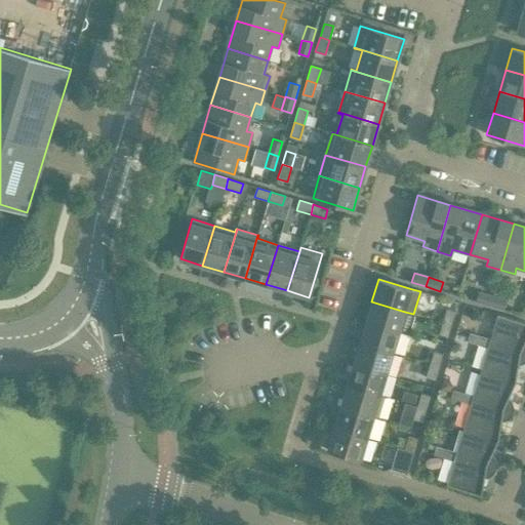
[(489,306),(492,296),(478,292),(476,301),(489,306)]
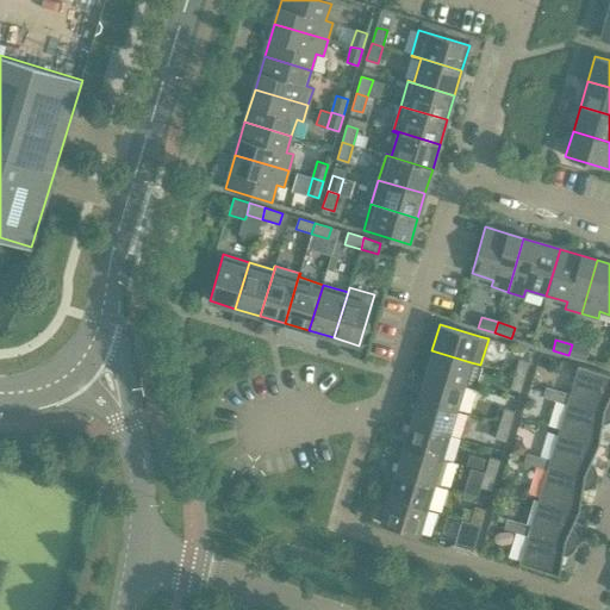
[(572,344),(568,355),(585,360),(589,349),(572,344)]
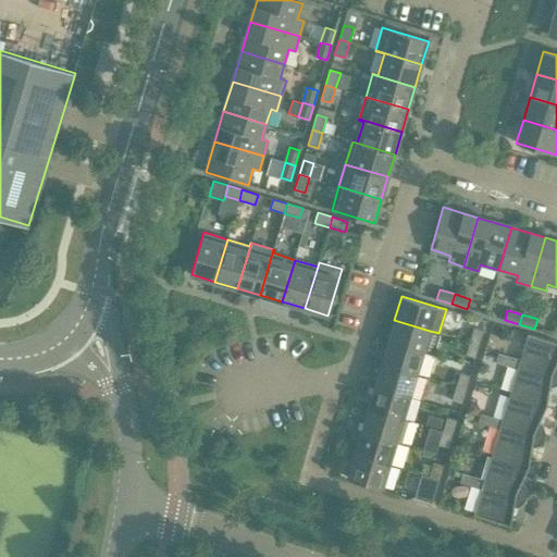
[(387,342),(423,353),(432,356),(438,333),(430,331),(394,320),(387,342)]
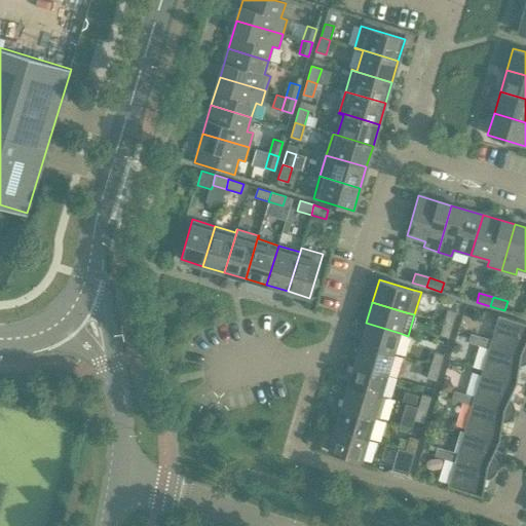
[(443,324),(452,326),(455,314),(446,312),(443,324)]
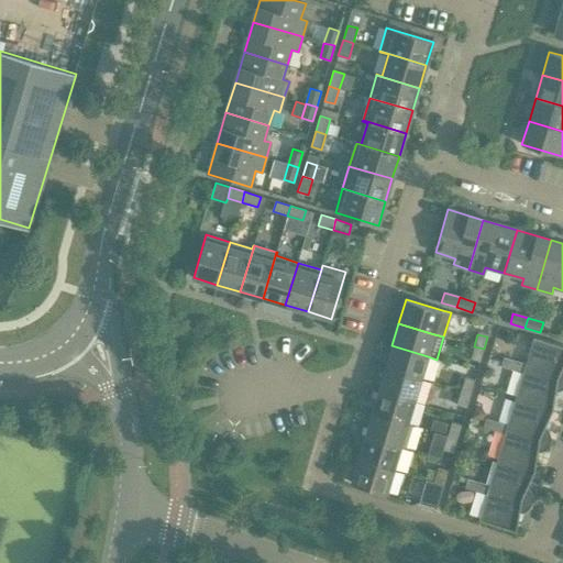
[(503,362),(562,379),(562,345),(533,337),(526,364),(504,357),(503,362)]
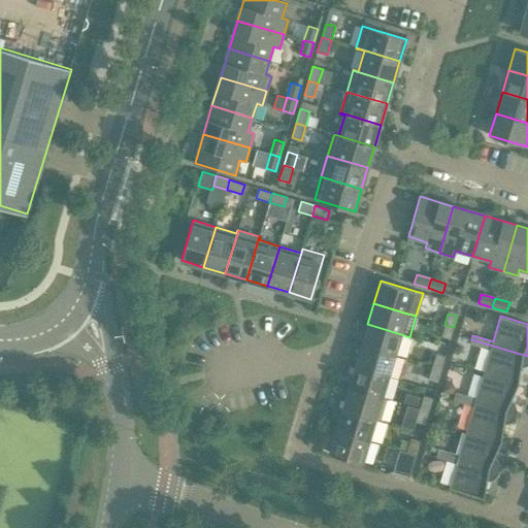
[(361,345),(395,356),(401,334),(367,324),(361,345)]
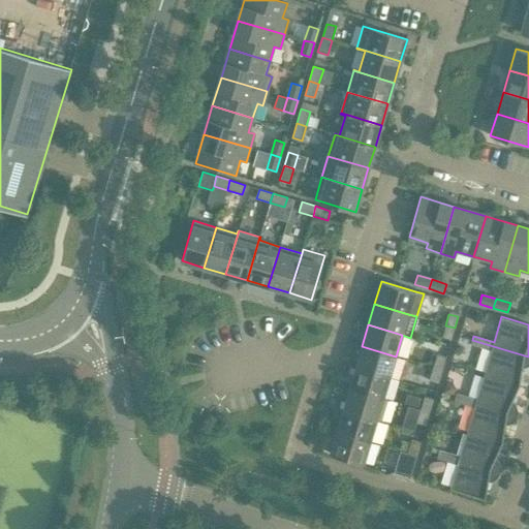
[(437,324),(435,331),(442,333),(444,325),(437,324)]
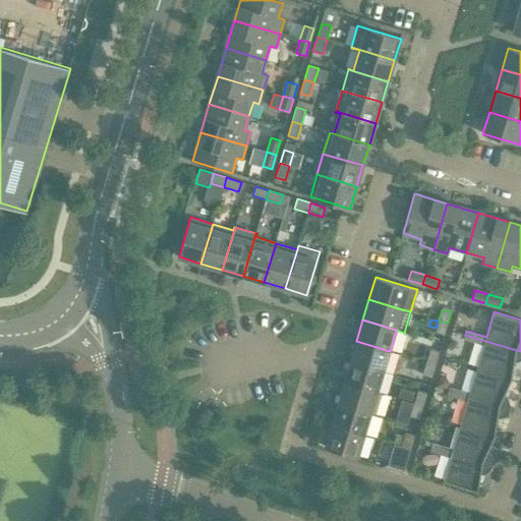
[(448,323),(439,321),(436,333),(444,335),(448,323)]
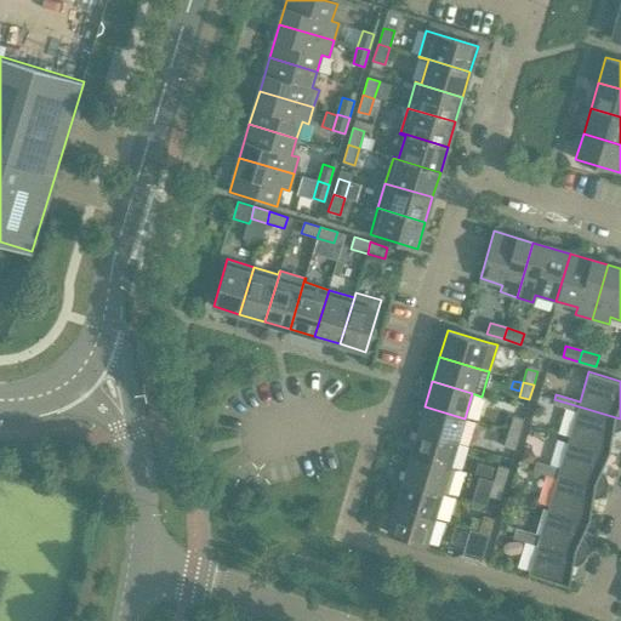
[(610,453),(613,432),(616,431),(620,431),(620,428),(620,419),(554,399),(553,404),(576,411),(568,439),(610,453)]
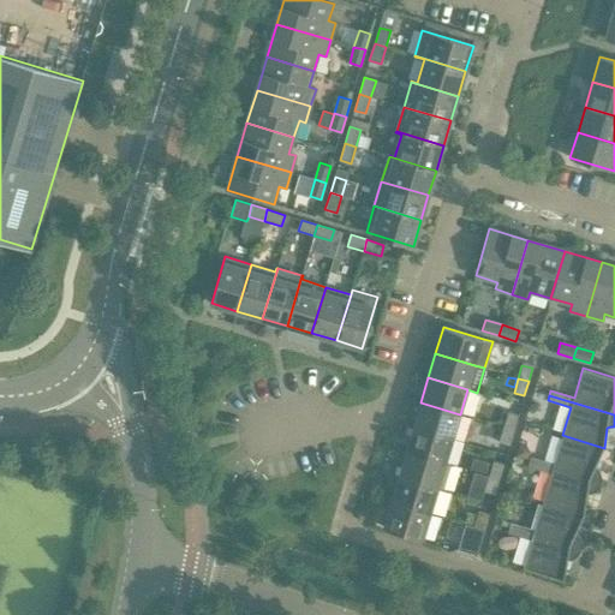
[(413,428),(452,440),(460,415),(421,402),(413,428)]
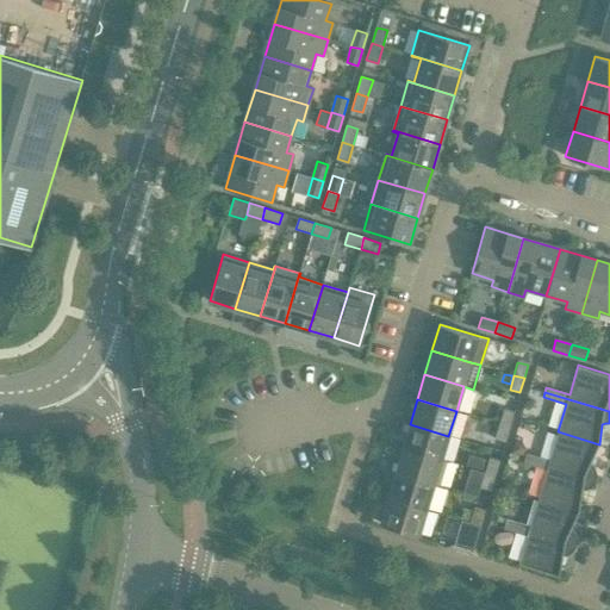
[(499,424),(510,428),(514,412),(504,409),(499,424)]
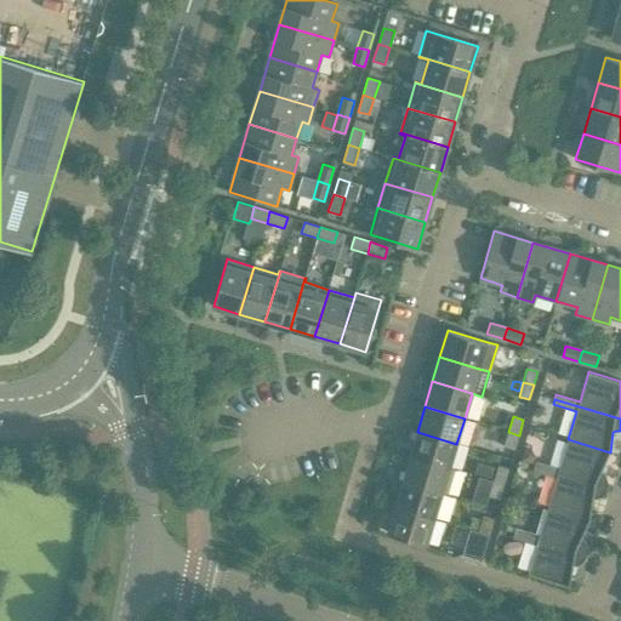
[(409,456),(455,471),(455,468),(449,467),(456,444),(417,432),(409,456)]
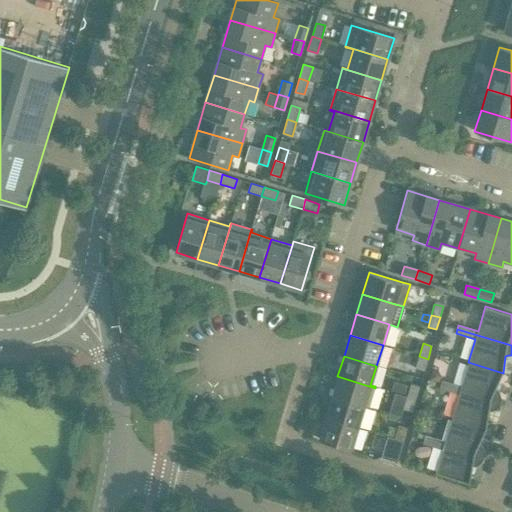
[(428,359),(419,356),(415,368),(424,371),(428,359)]
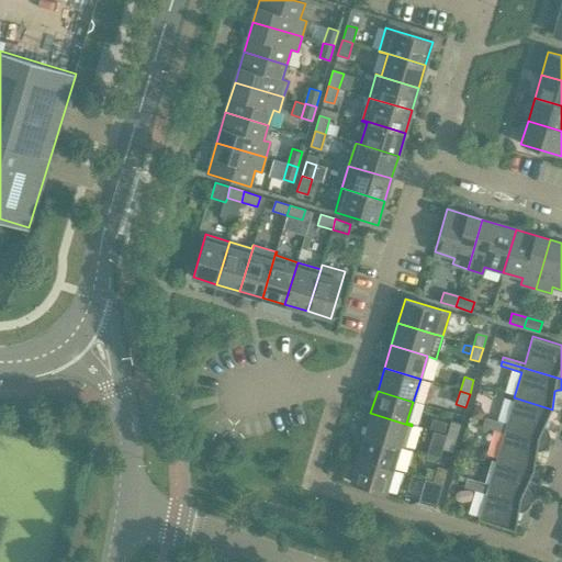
[(483,422),(549,441),(550,438),(549,436),(549,433),(548,430),(546,428),(544,426),(552,409),(514,397),(506,424),(485,417),(483,422)]
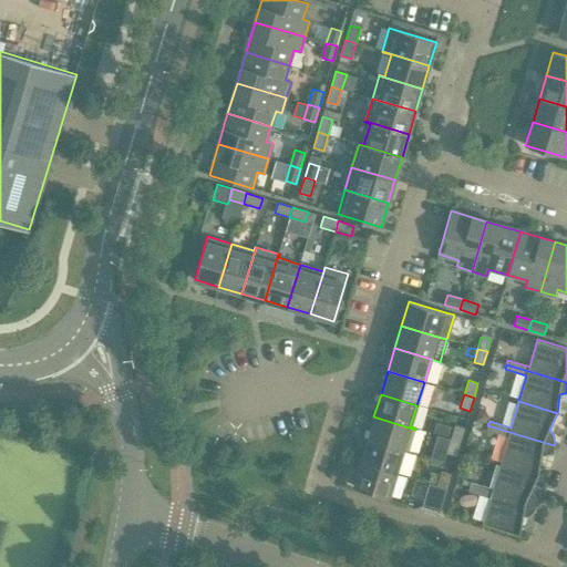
[(478,410),(476,420),(486,423),(488,416),(485,412),(478,410)]
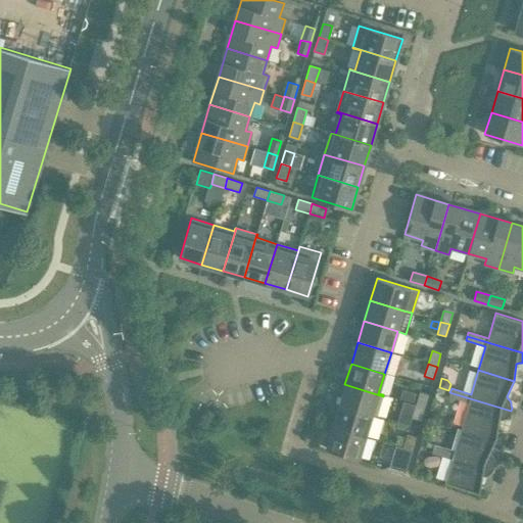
[(338,406),(372,416),(372,415),(377,417),(383,396),(344,384),(338,406)]
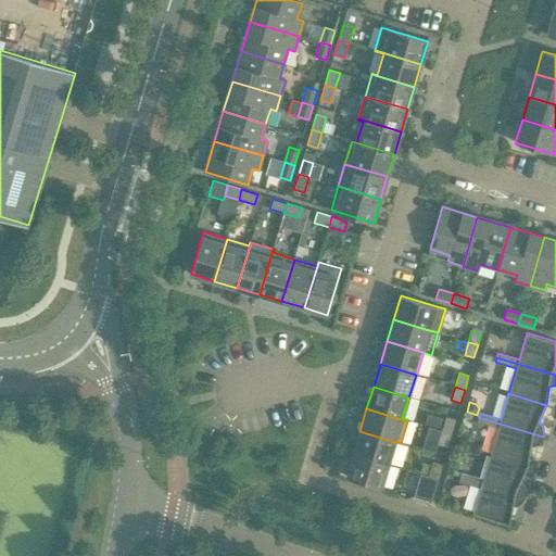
[(428,415),(425,425),(439,429),(441,418),(428,415)]
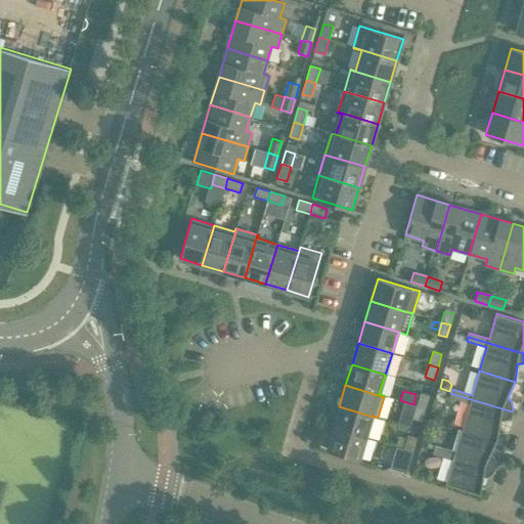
[(416,406),(425,409),(429,396),(420,393),(416,406)]
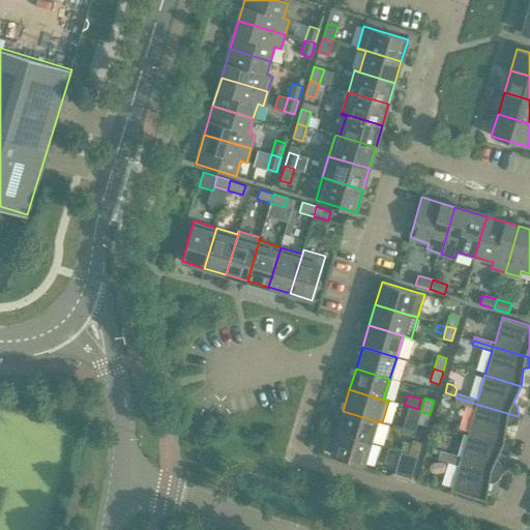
[(503,443),(506,425),(509,425),(511,424),(513,422),(516,420),(517,418),(518,416),(455,398),(454,402),(475,408),(468,433),(503,443)]
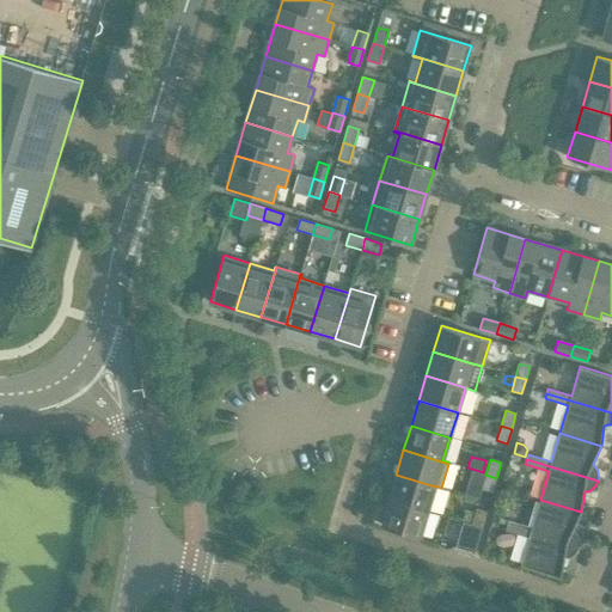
[(472,471),(467,485),(482,490),(483,482),(485,475),(472,471)]
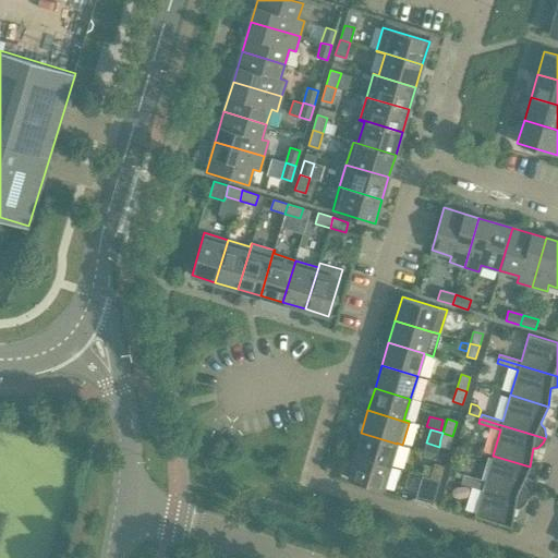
[(354,456),(390,466),(397,444),(361,433),(354,456)]
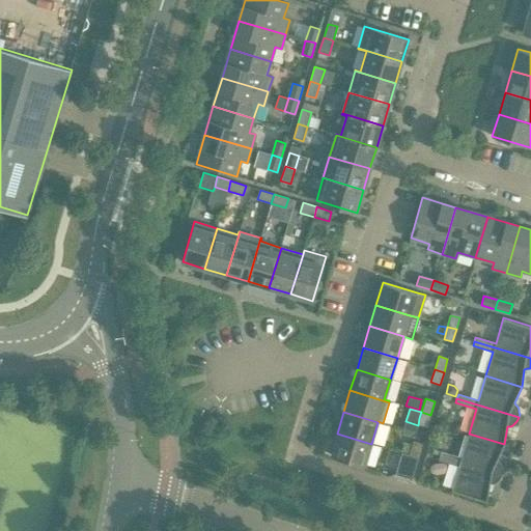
[(430,415),(421,412),(419,418),(418,425),(426,427),(430,415)]
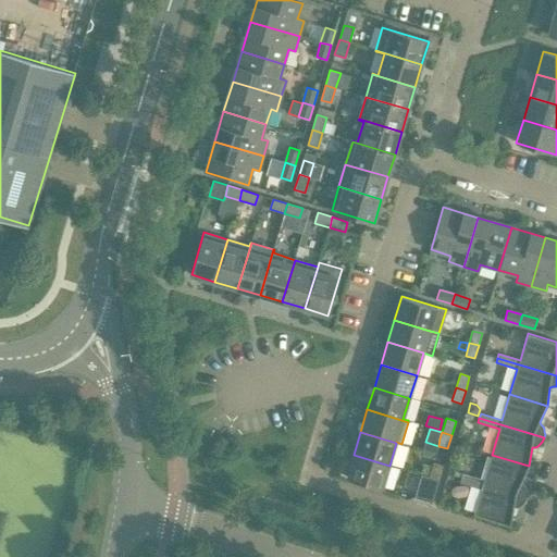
[(390,466),(354,455),(347,477),(382,487),(390,466)]
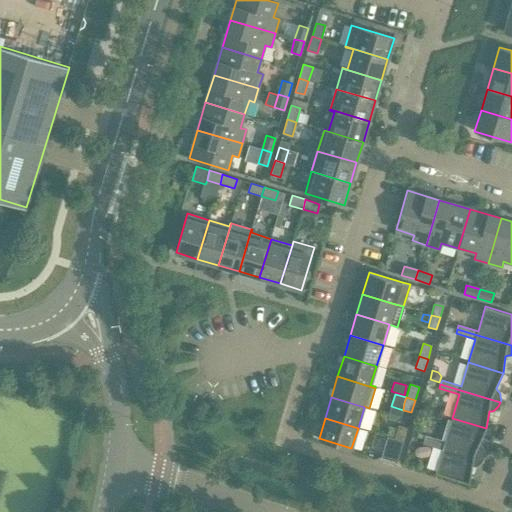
[(425,435),(424,439),(484,457),(484,454),(484,452),(483,449),(482,447),(481,445),(479,443),(486,428),(452,418),(445,441),(425,435)]
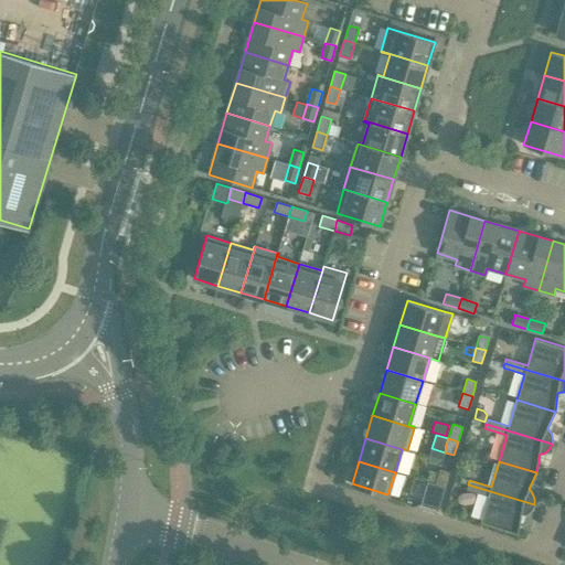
[(435,484),(445,487),(449,472),(439,469),(435,483),(435,484)]
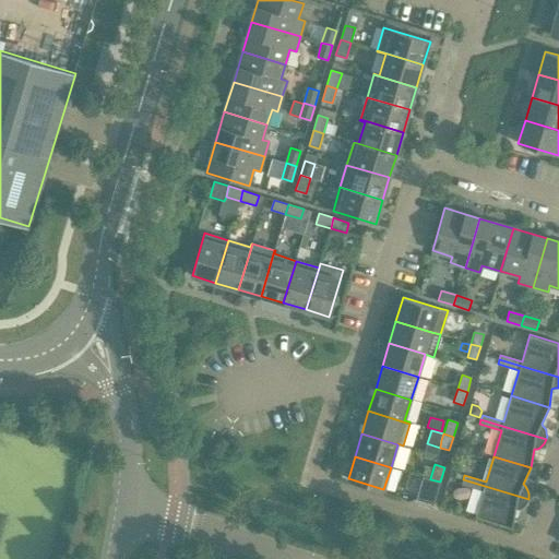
[(423,476),(416,499),(432,504),(436,496),(440,482),(430,479),(430,478),(423,476)]
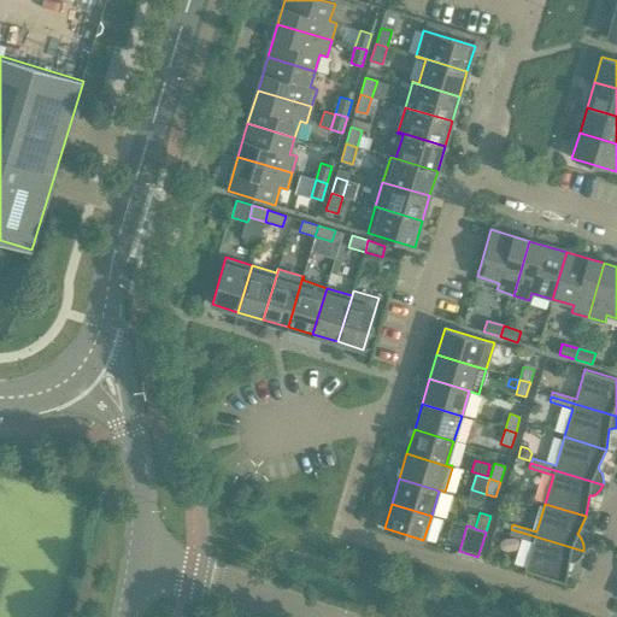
[(565,583),(569,563),(570,562),(573,562),(576,560),(579,558),(580,557),(582,553),(583,551),(511,529),(510,534),(533,541),(524,570),(565,583)]
